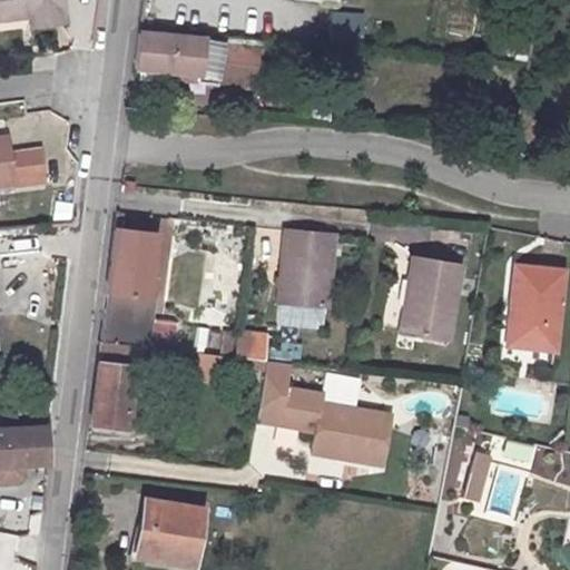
[(0,0),(0,16),(27,12),(39,11),(40,22),(67,19),(64,0),(0,0)]
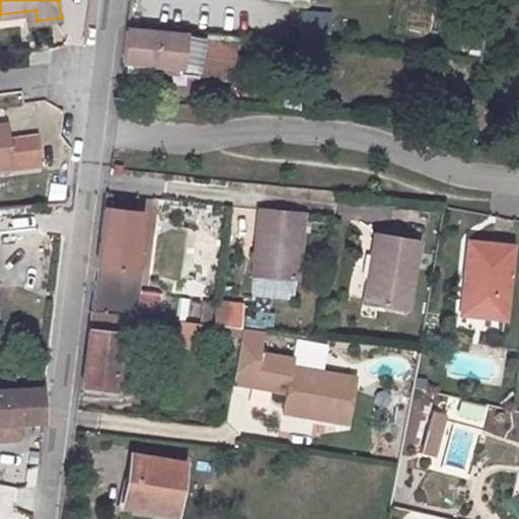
[(140,17),(141,0),(130,0),(129,15),(140,17)]
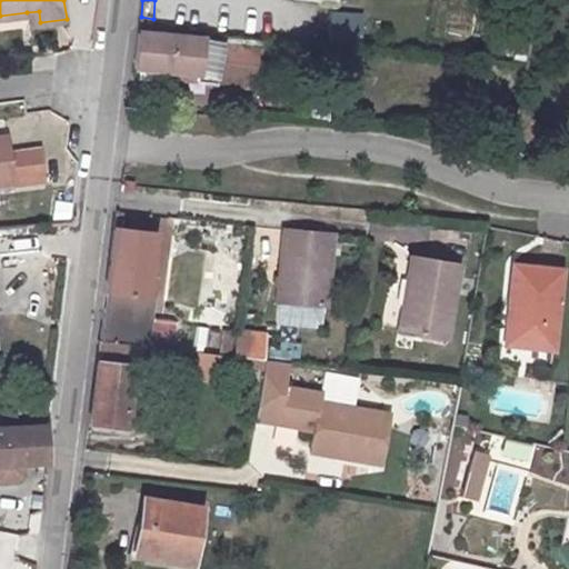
[(27,12),(28,23),(40,22),(39,11),(27,12)]
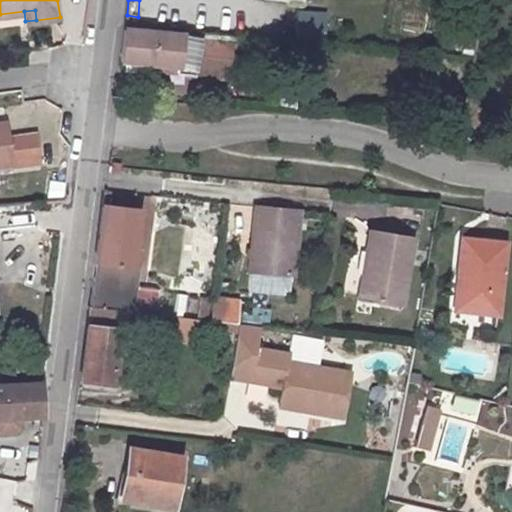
[(316,20),(299,18),(299,10),(296,10),(293,41),(315,43),(316,20)]
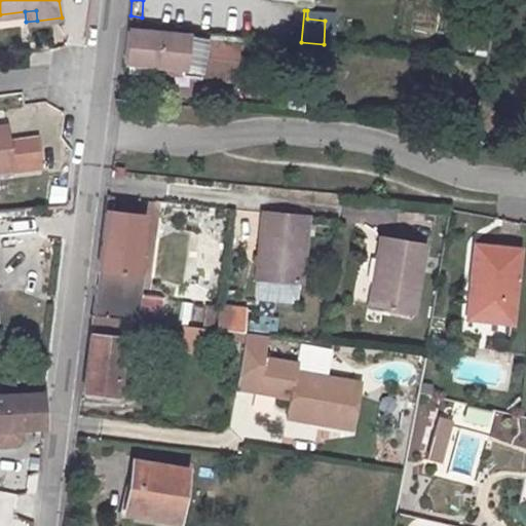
[(324,44),(332,45),(335,14),(307,10),(307,19),(325,21),(324,44)]
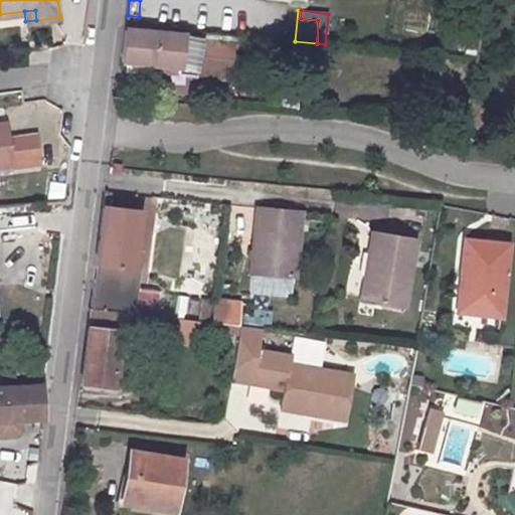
[(177,74),(206,76),(223,78),(226,38),(126,29),(122,61),(153,63),(178,65),(177,74)]
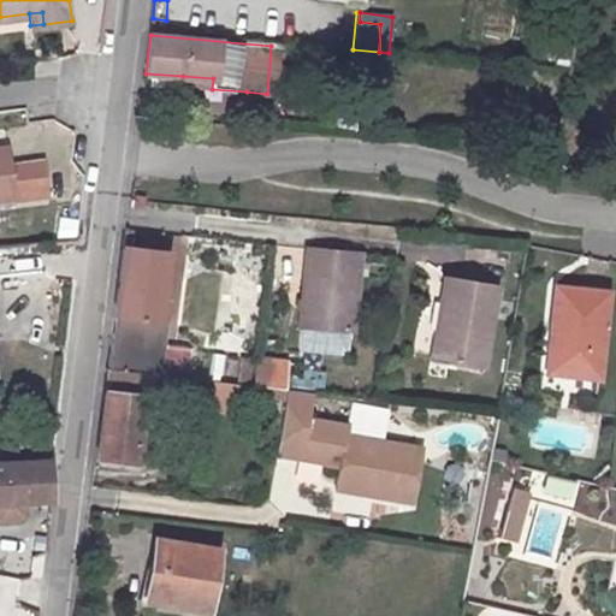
[(183,86),(212,89),(213,78),(183,76),(183,86)]
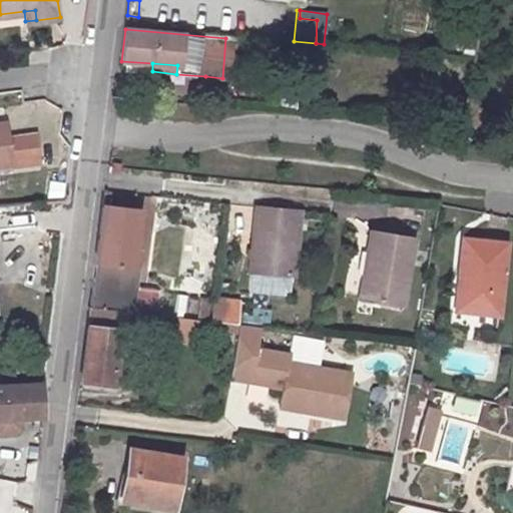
[(0,167),(10,167),(10,169),(38,167),(36,135),(7,138),(5,124),(0,124),(0,167)]
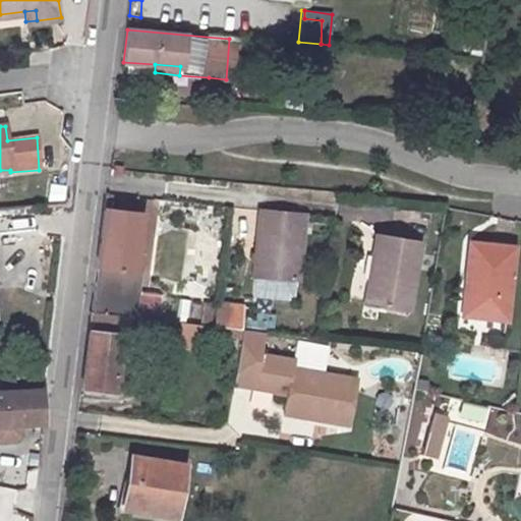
[(141,212),(106,207),(94,312),(129,316),(135,271),(141,212)]
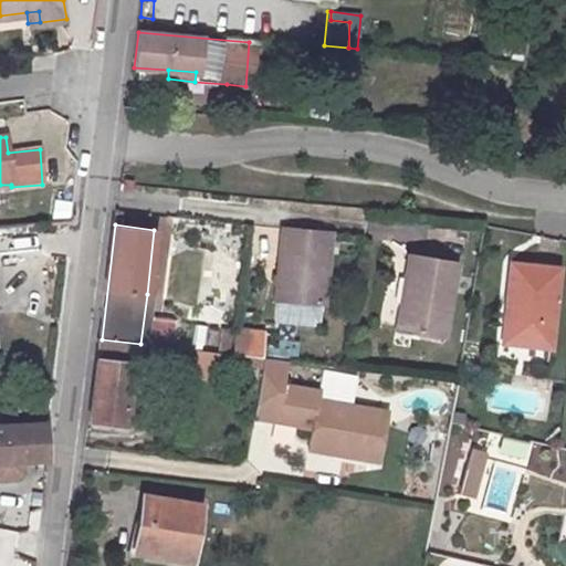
[(281,247),(279,271),(326,276),(329,233),(287,229),(285,247),(281,247)]
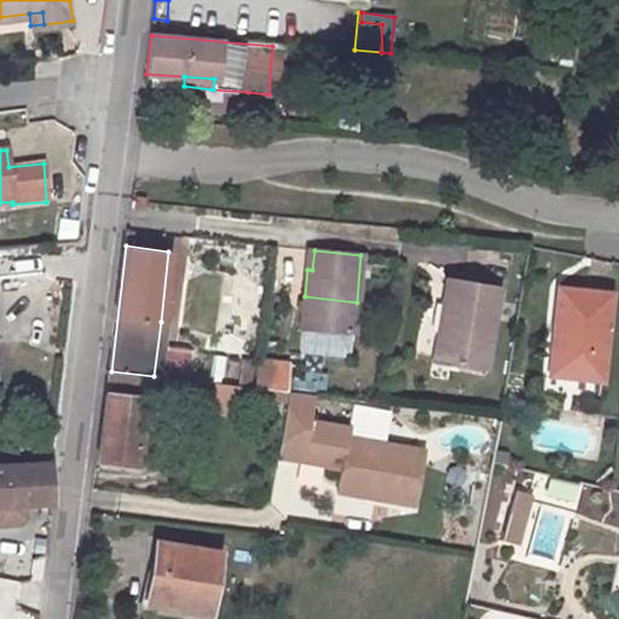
[(444,279),(439,313),(491,319),(495,287),(444,279)]
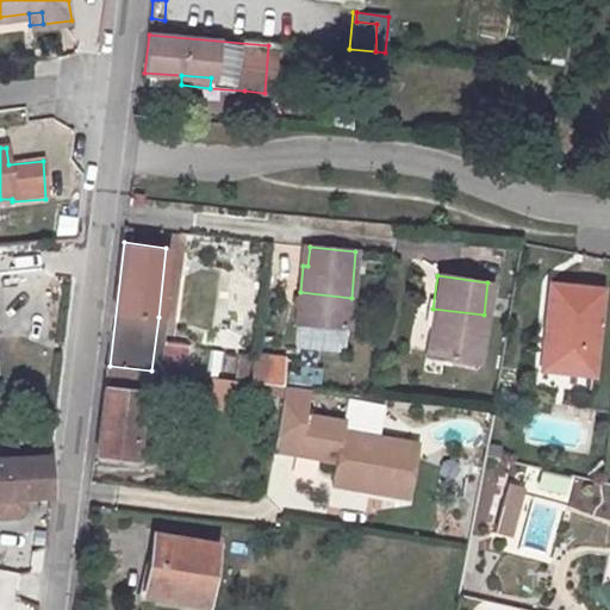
[(552,324),(549,363),(591,368),(599,282),(548,279),(542,324),(552,324)]
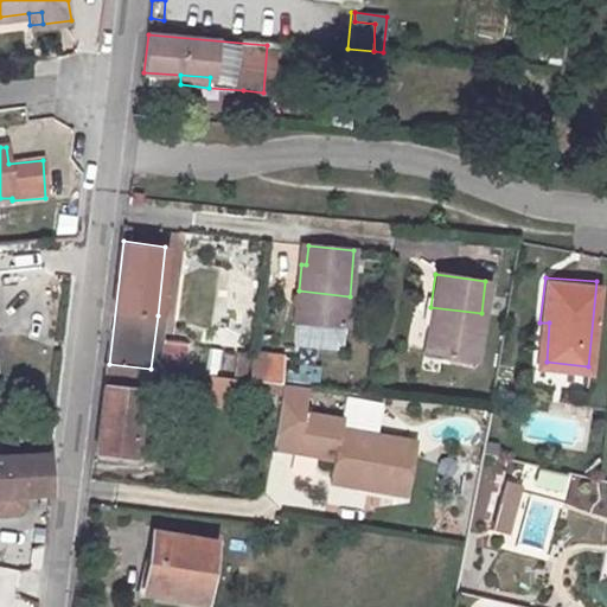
[(345,327),(347,327),(350,296),(299,291),(296,321),(298,323),(295,345),(343,351),(345,327)]
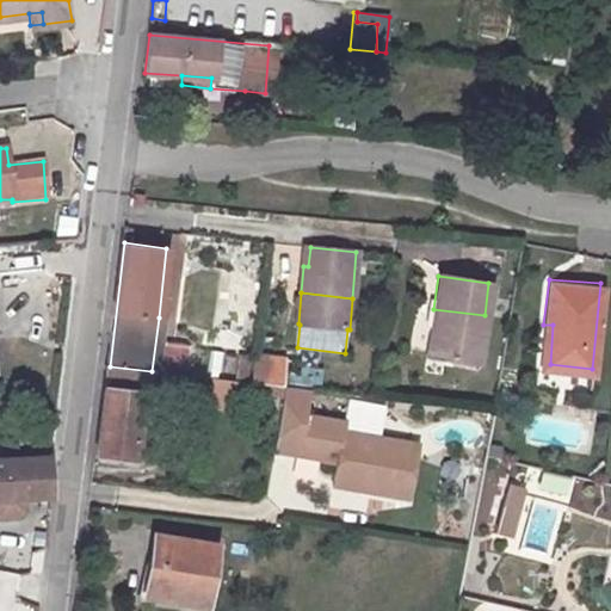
[(477,363),(485,315),(433,309),(425,355),(477,363)]
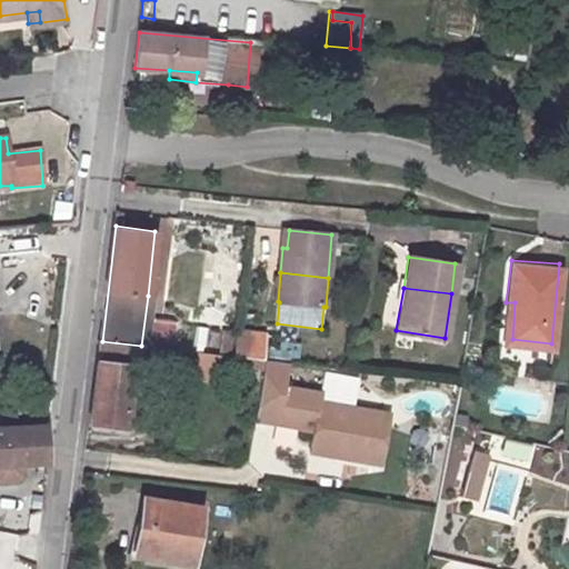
[(245,359),(247,336),(238,335),(236,357),(245,359)]
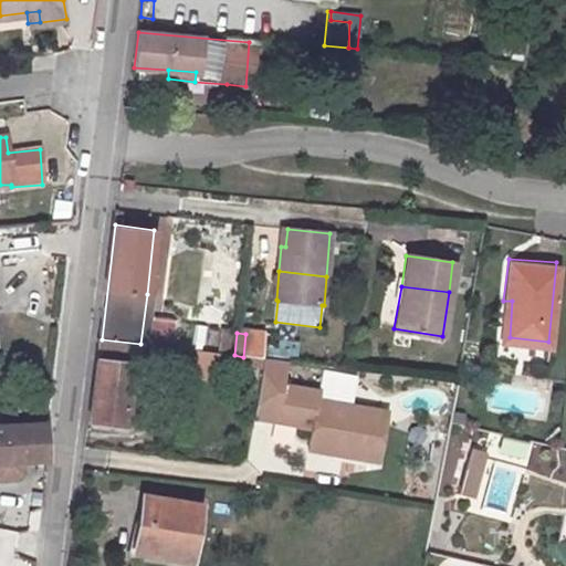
[(266,359),(269,337),(245,334),(243,357),(266,359)]
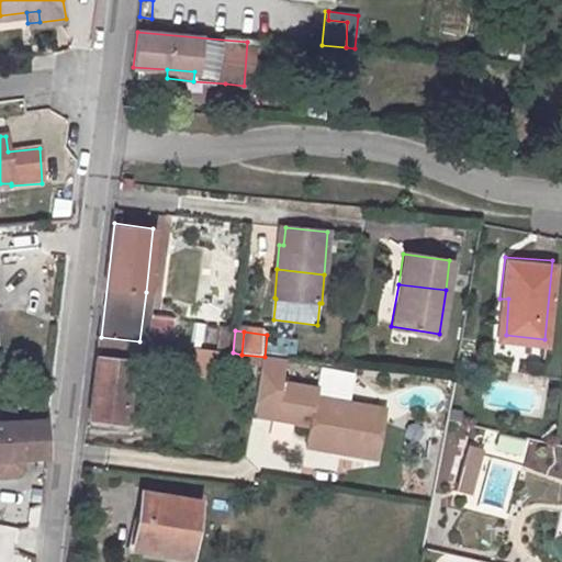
[(188,377),(215,381),(220,351),(191,348),(188,377)]
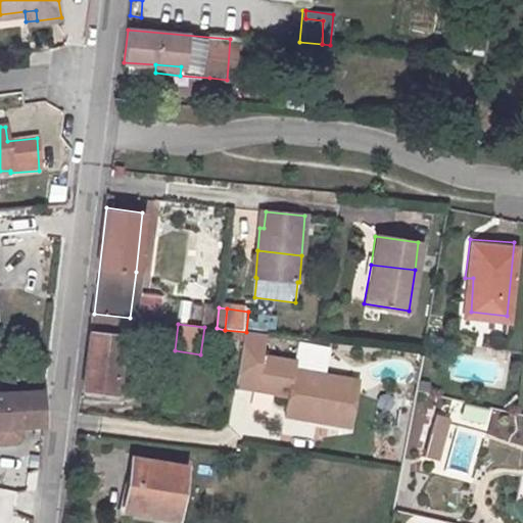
[(123,336),(91,332),(85,388),(115,393),(123,336)]
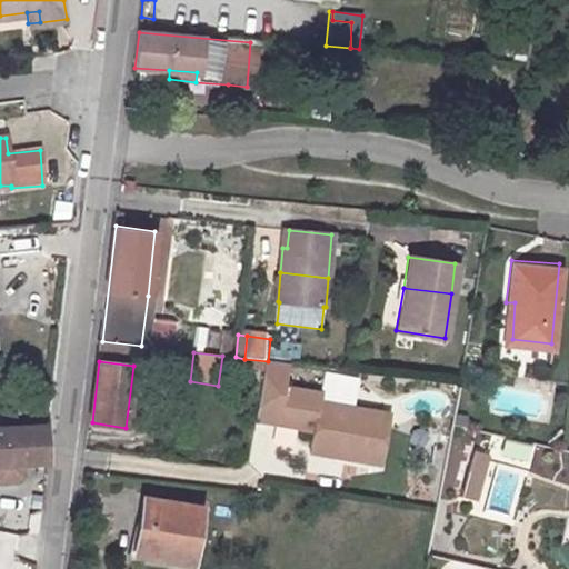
[(323,392),(286,386),(278,425),(316,430),(312,447),(331,450),(337,457),(382,466),(392,413),(322,401),(323,392)]
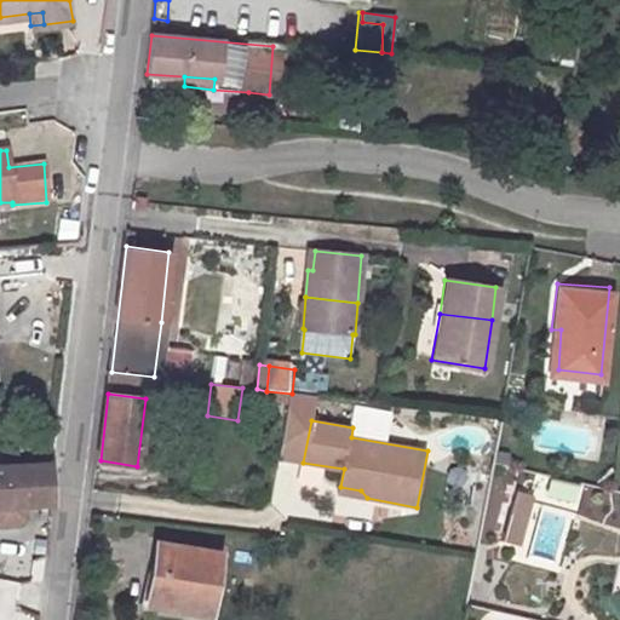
[(0,507),(50,503),(46,464),(0,468),(0,507)]
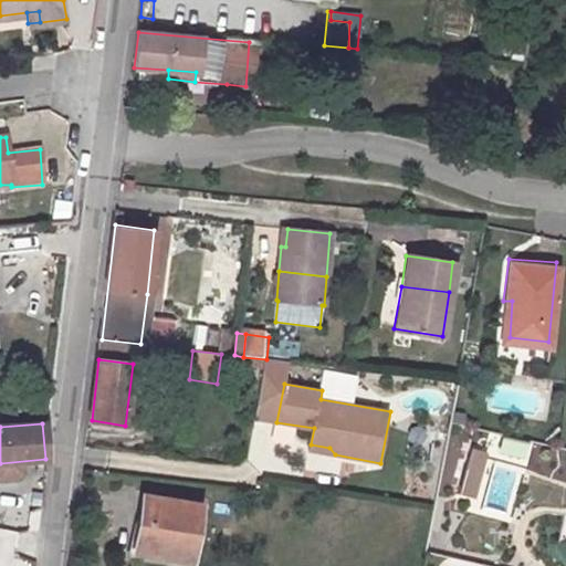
[(474,442),(462,484),(475,488),(488,447),(474,442)]
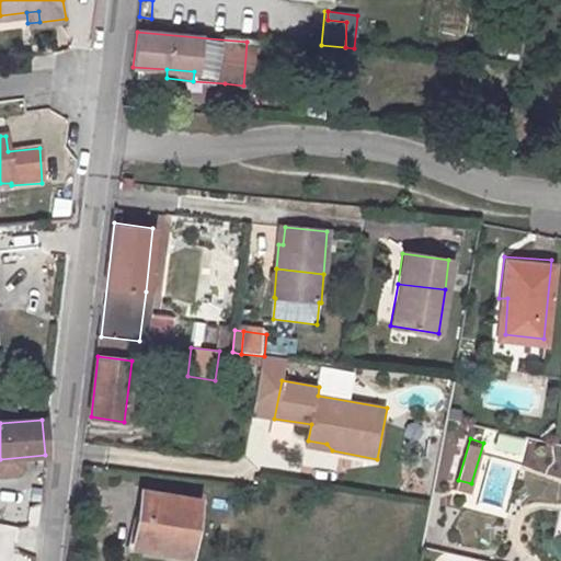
[(308,441),(307,446),(332,450),(327,444),(308,441)]
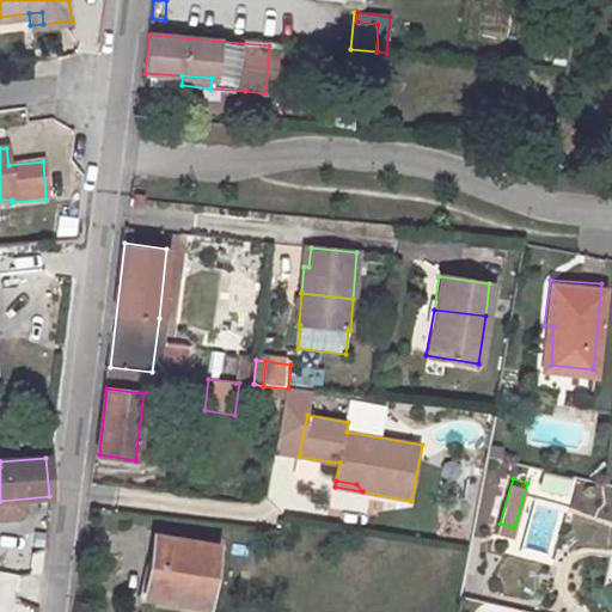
[(210,607),(220,548),(157,538),(153,569),(160,570),(157,600),(210,607)]
